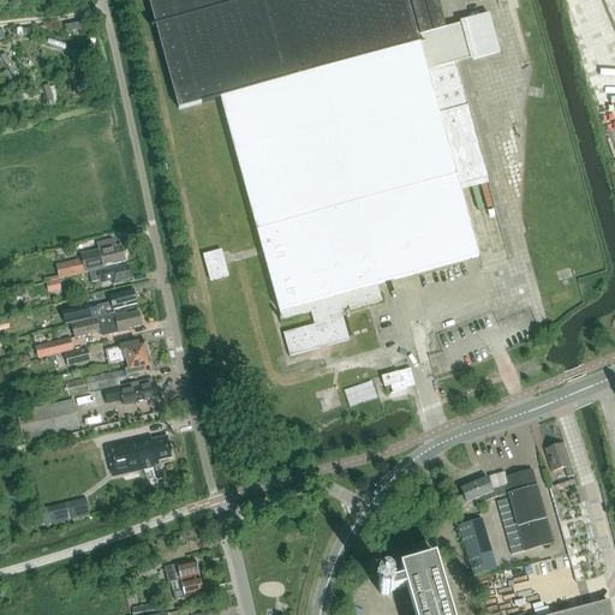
[(459,186),(487,179),(488,178),(467,107),(457,65),(447,30),(437,0),(410,0),(421,35),(418,36),(407,0),(149,0),(180,111),(221,99),(282,317),(279,318),(280,322),(310,314),(314,326),(282,334),(290,358),(348,341),(340,309),(348,306),(350,311),(382,302),(377,285),(478,257),(459,186)]
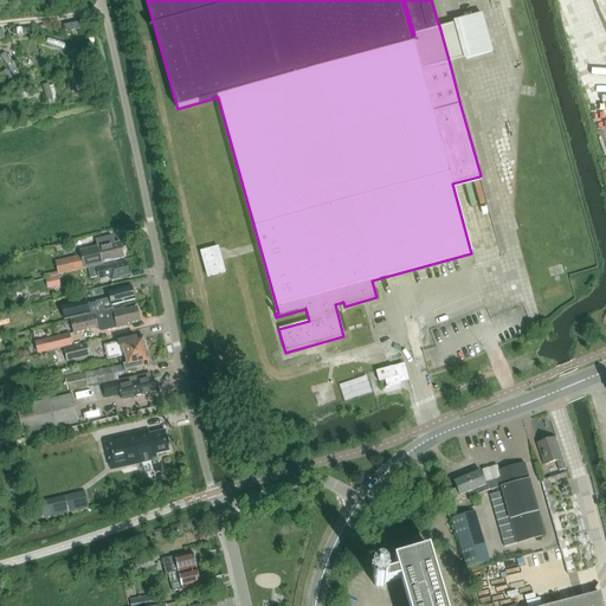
[(469,60),(495,53),(484,17),(458,24),(458,25),(440,30),(450,64),(468,59),(469,60)]
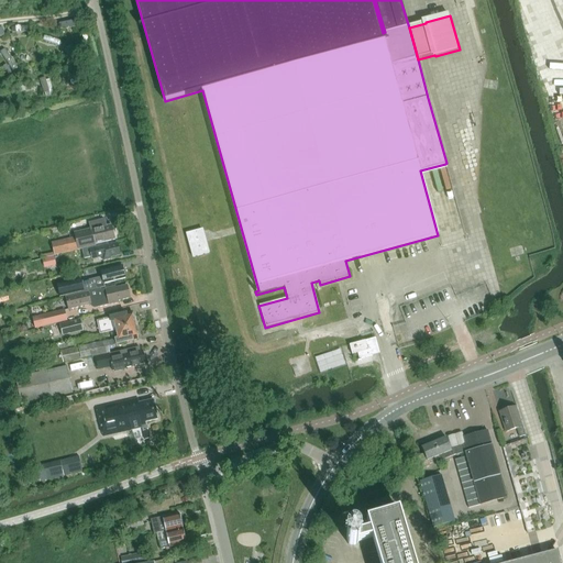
[(55,88),(52,76),(43,78),(46,90),(55,88)]
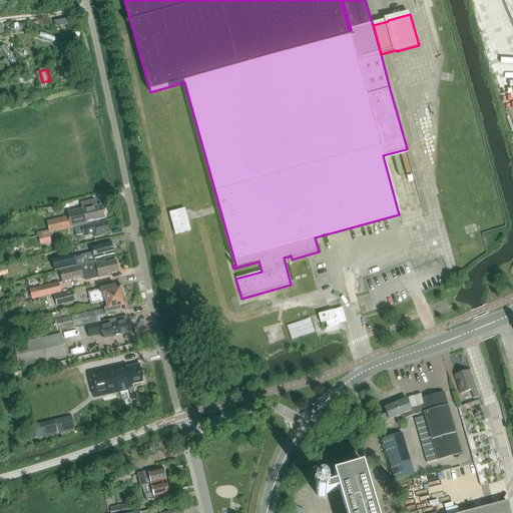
[(84,215),(52,222),(48,223),(50,232),(54,231),(62,230),(86,224),(86,222),(104,218),(102,205),(97,206),(95,200),(82,203),(83,209),(84,215)]
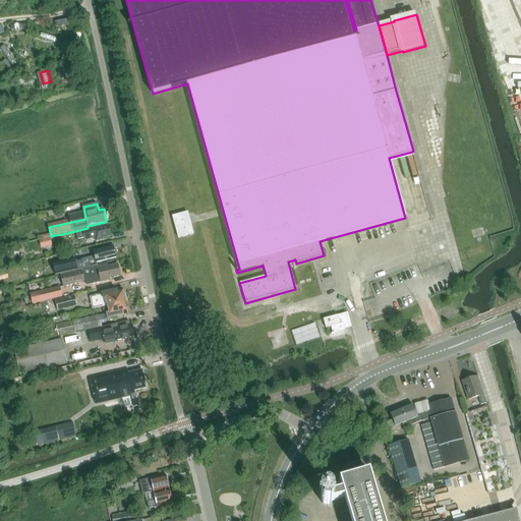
[(180,239),(194,235),(188,213),(174,217),(180,239)]
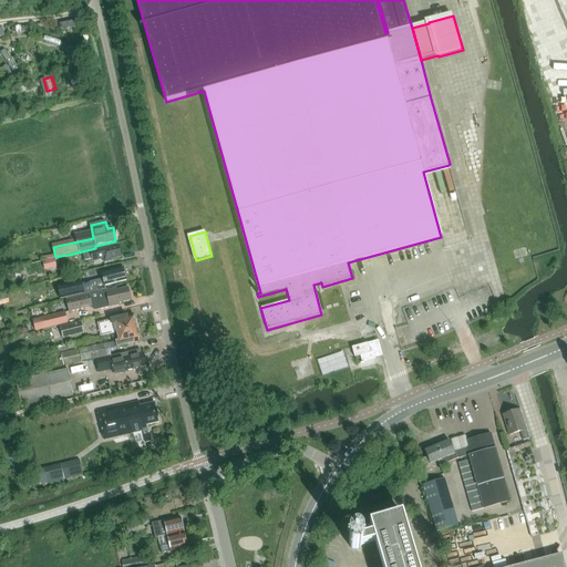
[(112,260),(122,257),(119,245),(109,247),(109,246),(83,251),(85,261),(103,258),(104,264),(112,261),(112,260)]
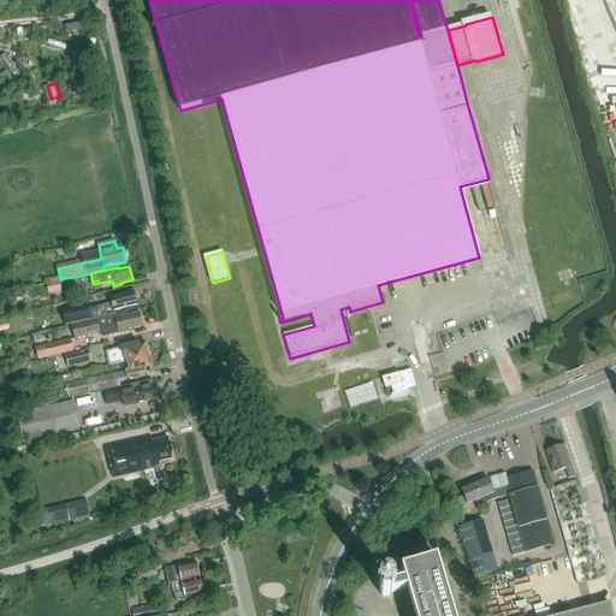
[(59,280),(47,284),(48,291),(61,288),(59,280)]
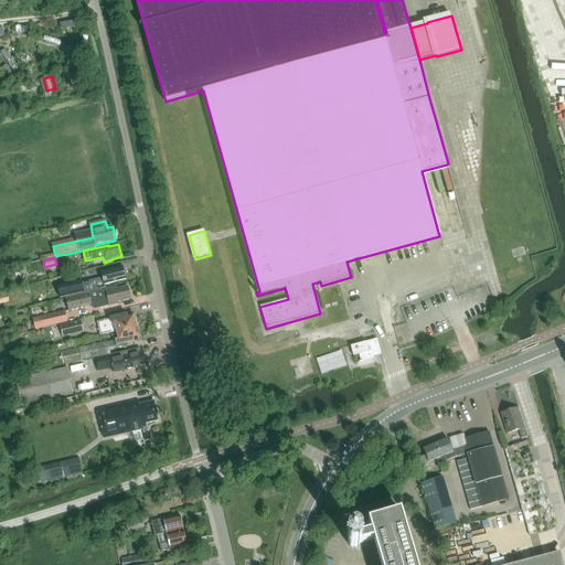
[(104,285),(127,279),(124,267),(100,272),(103,278),(91,281),(81,284),(83,294),(94,291),(105,288),(104,285)]
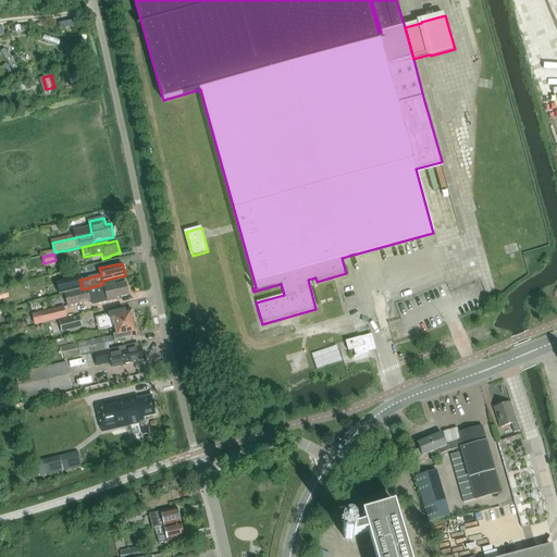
[(415,287),(442,275),(438,270),(411,283),(415,287)]
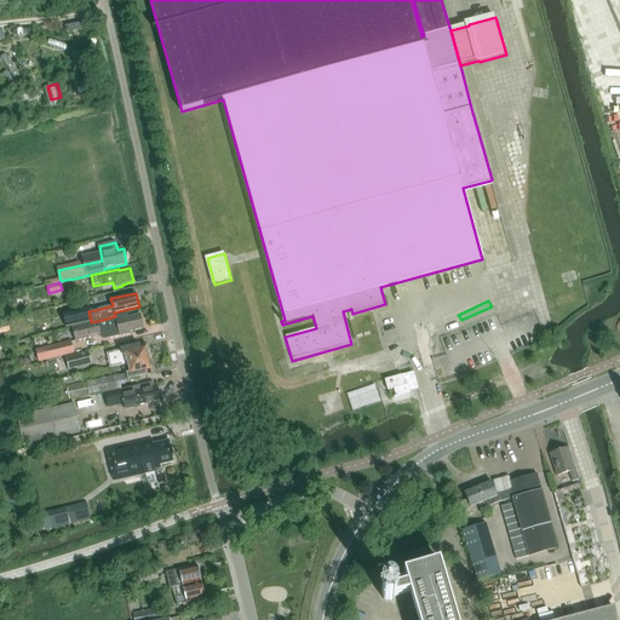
[(115,319),(97,323),(102,339),(104,340),(120,337),(131,334),(131,332),(144,329),(141,314),(127,317),(127,315),(115,319)]
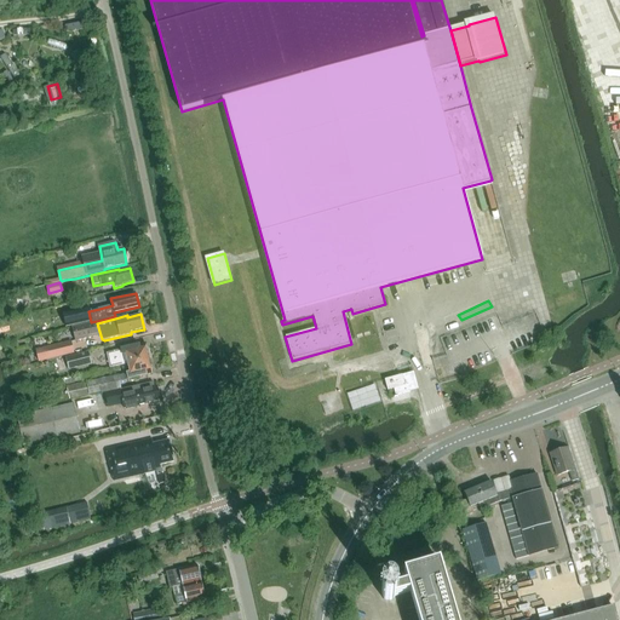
[(67,319),(68,326),(82,323),(81,316),(67,319)]
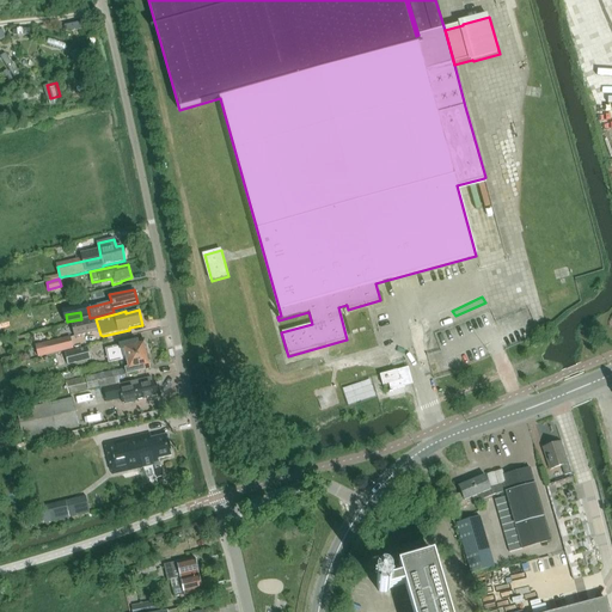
[(98,331),(95,318),(72,323),(75,337),(98,331)]
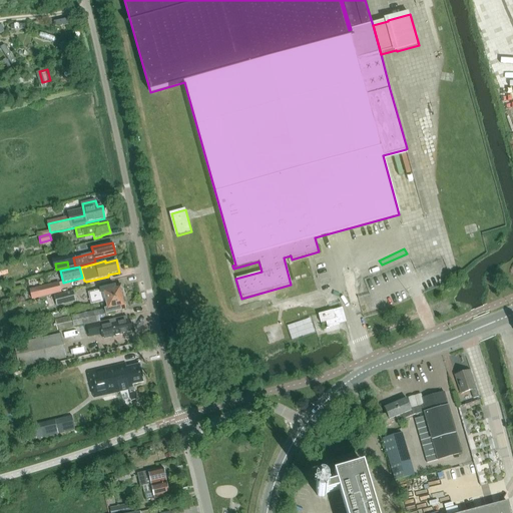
[(59,283),(29,290),(32,300),(61,293),(59,283)]
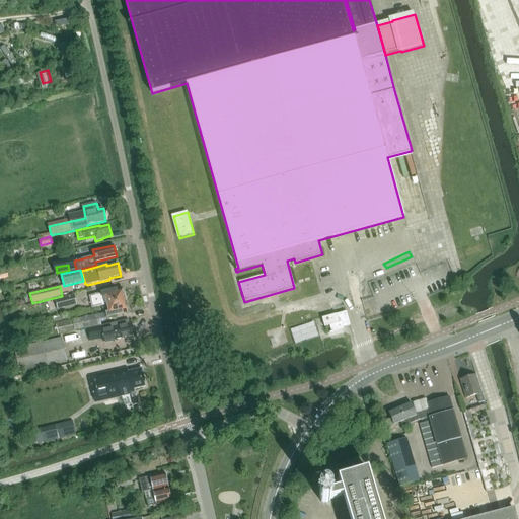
[(91,307),(106,304),(126,300),(123,288),(103,292),(103,293),(94,295),(89,296),(91,307)]
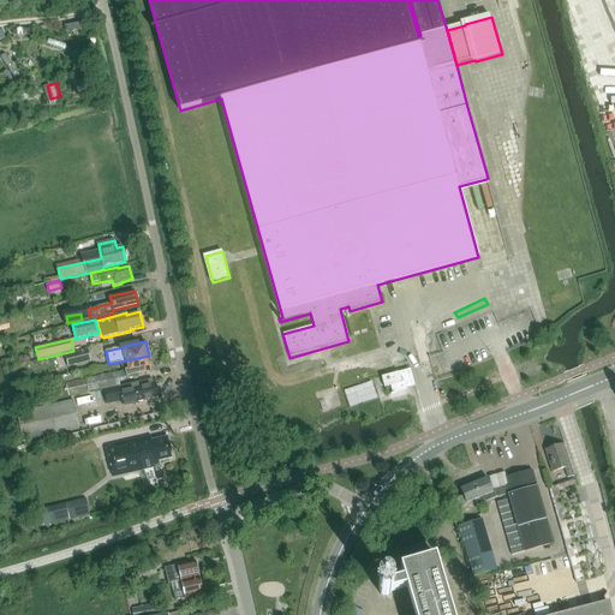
[(89,350),(65,354),(69,368),(91,362),(89,350)]
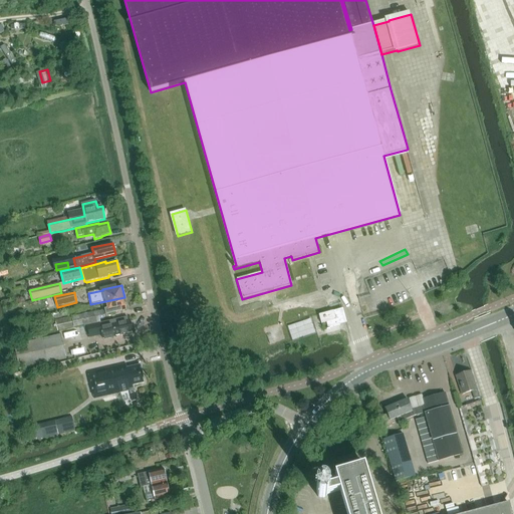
[(124,297),(105,301),(106,309),(98,311),(99,317),(129,310),(124,297)]
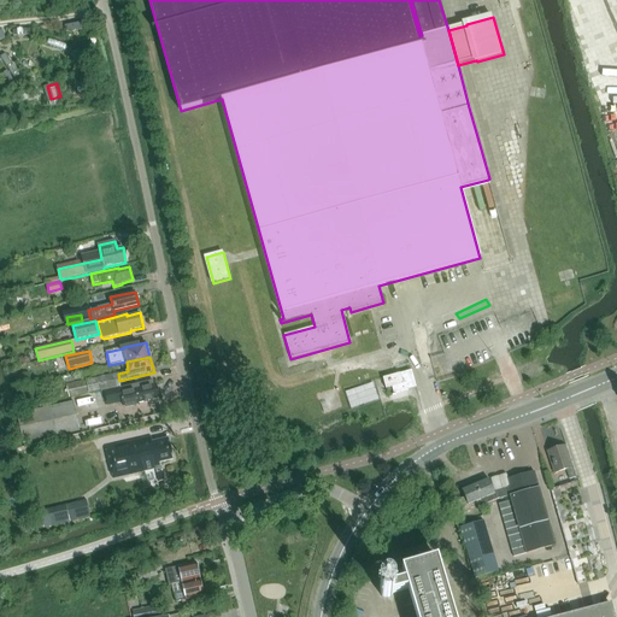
[(63,385),(66,383),(82,380),(82,381),(105,376),(104,374),(110,372),(109,366),(80,372),(81,374),(62,378),(63,385)]
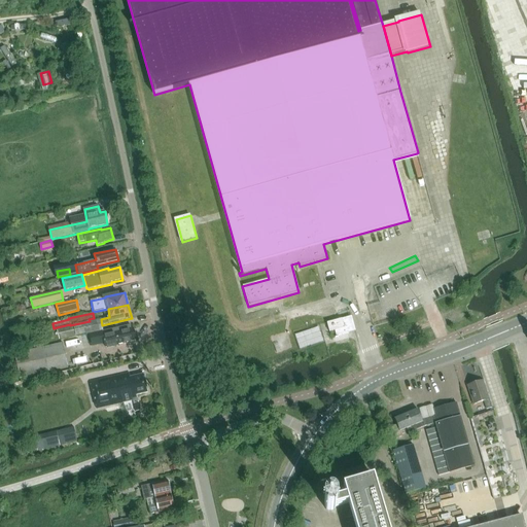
[(59,339),(103,329),(101,319),(57,329),(59,339)]
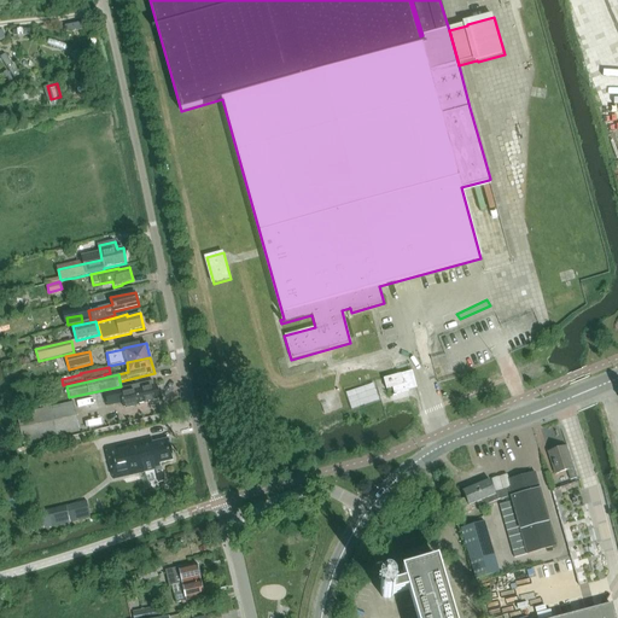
[(402,378),(401,374),(384,379),(386,390),(394,388),(404,385),(402,378)]
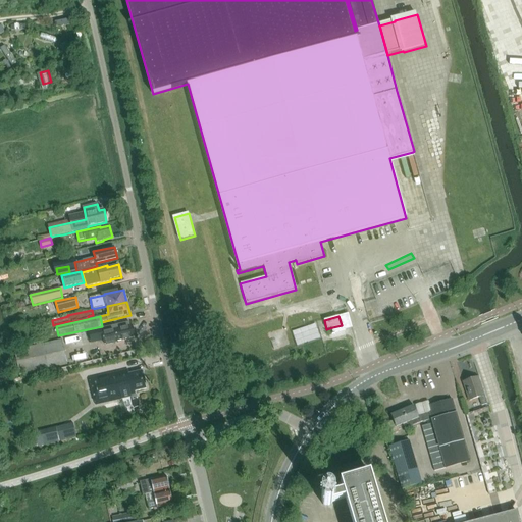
[(332,327),(333,332),(347,329),(344,318),(340,319),(342,325),(332,327)]
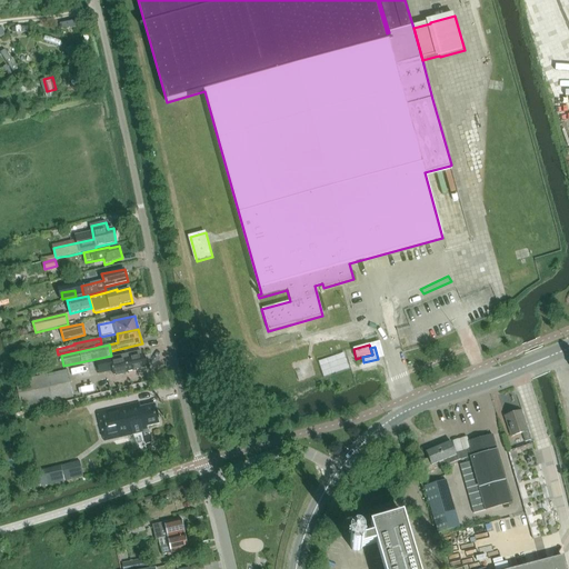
[(113,376),(148,368),(145,355),(139,356),(138,351),(111,357),(93,361),(96,376),(113,372),(113,376)]
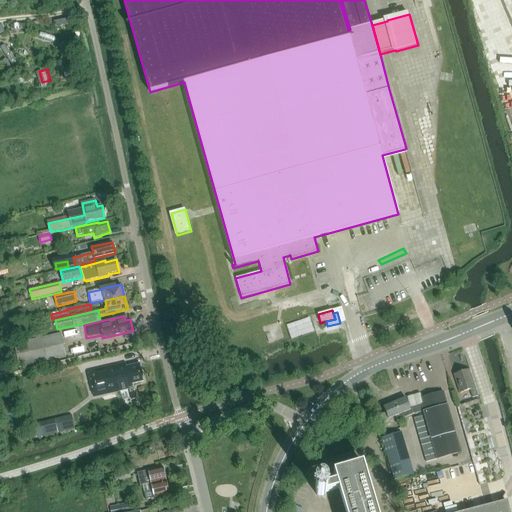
[(311,323),(288,330),(291,340),(314,332),(311,323)]
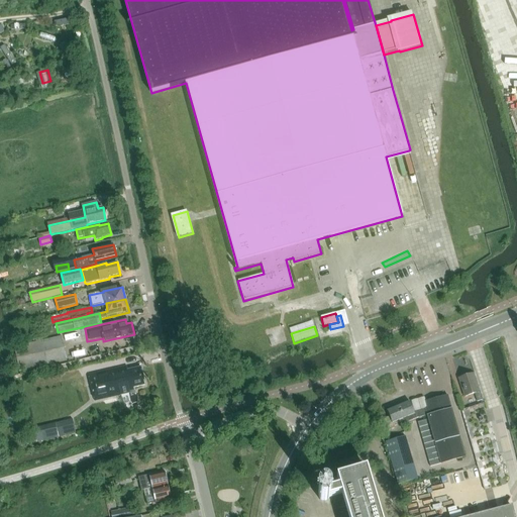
[(80,332),(67,334),(69,345),(82,343),(80,332)]
